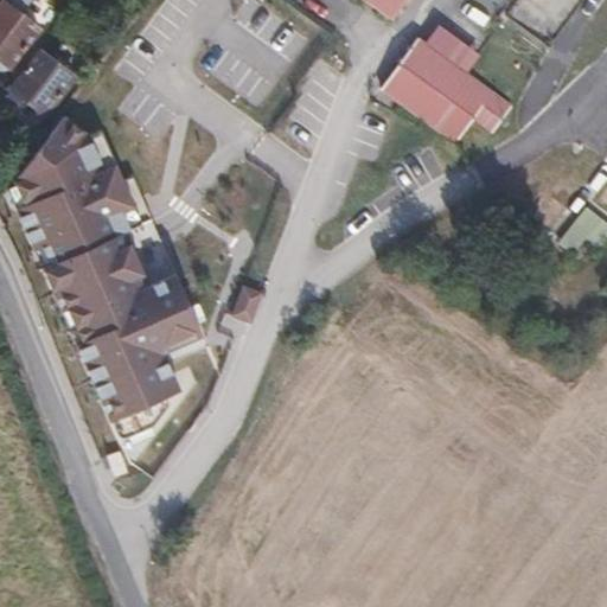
[(0,0),(0,62),(4,62),(19,74),(38,50),(26,42),(38,27),(18,12),(26,0),(0,0)]
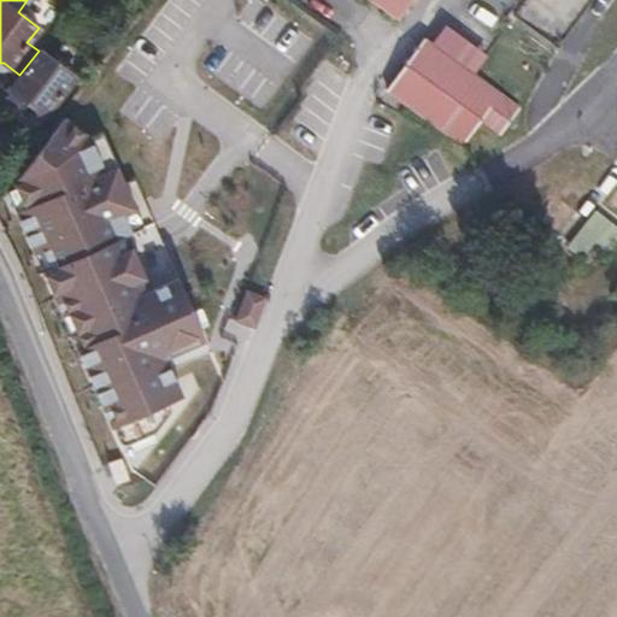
[(329,63),(338,51),(262,0),(194,0),(174,30),(277,100),(311,51),(329,63)]
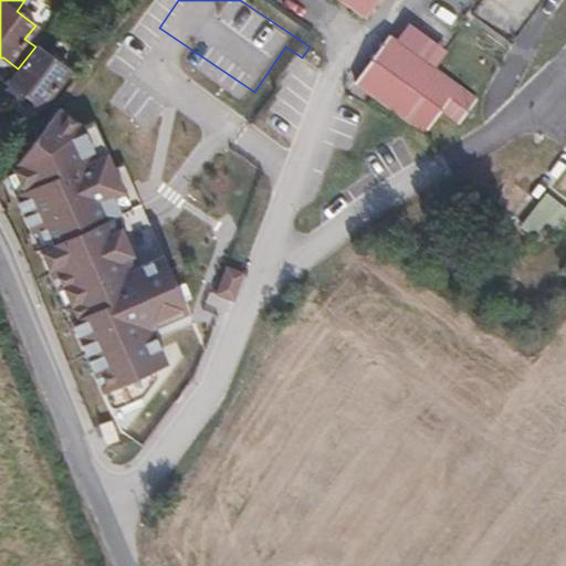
[(342,0),(359,12),(367,0),(342,0)]
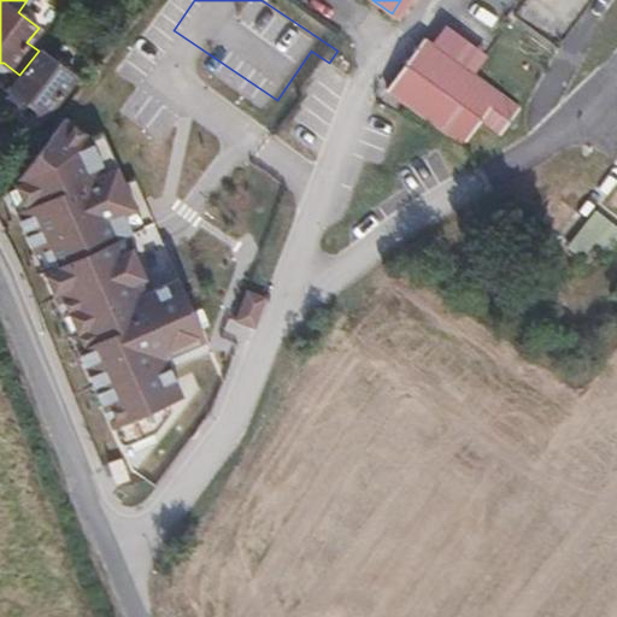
[(76,3),(70,10),(78,17),(84,10),(76,3)]
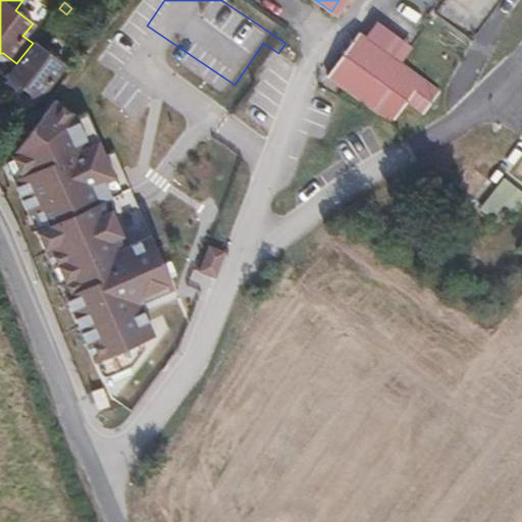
[(327,72),(390,117),(406,97),(422,109),(438,87),(359,29),(327,72)]
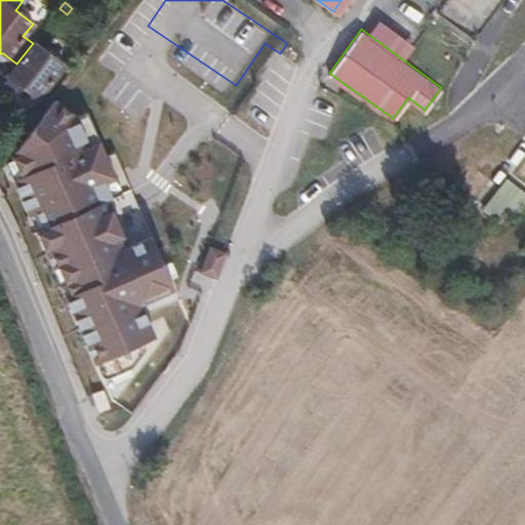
[(16,64),(8,75),(38,98),(65,66),(34,42),(33,43),(16,64)]
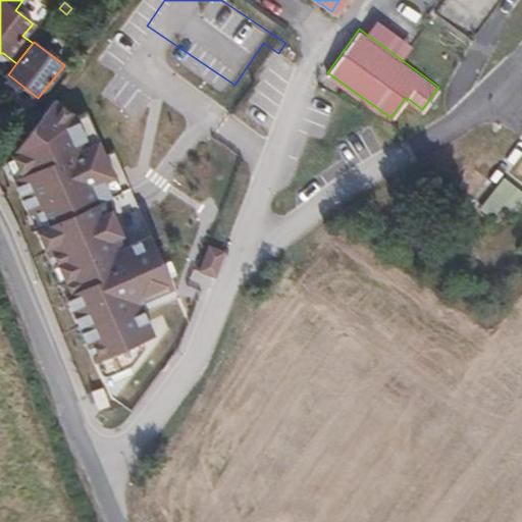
[(521,187),(508,170),(474,201),(493,221),(521,195),(521,187)]
